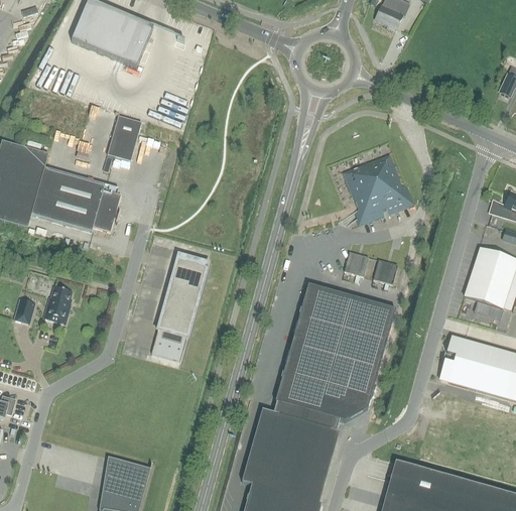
[(136,66),(153,25),(93,0),(87,0),(71,38),(136,66)]
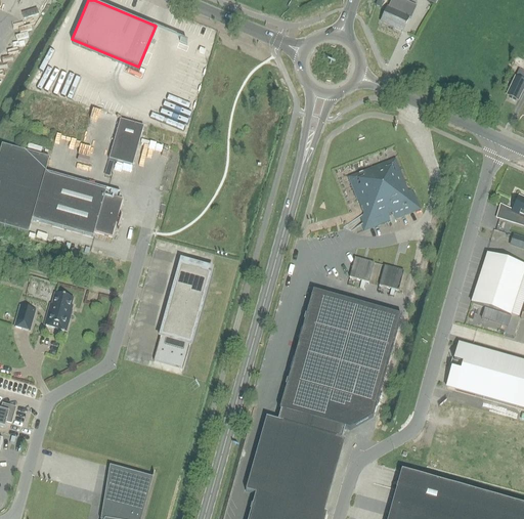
[(402,27),(408,12),(396,7),(399,1),(401,2),(402,0),(390,0),(388,3),(387,3),(381,17),(402,27)]
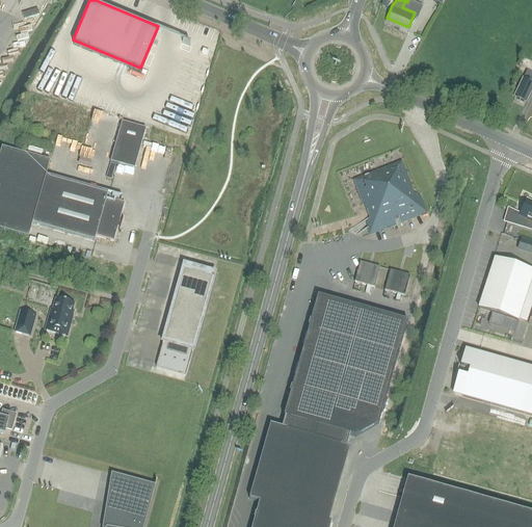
[(514,93),(526,98),(531,83),(531,68),(527,66),(514,93)]
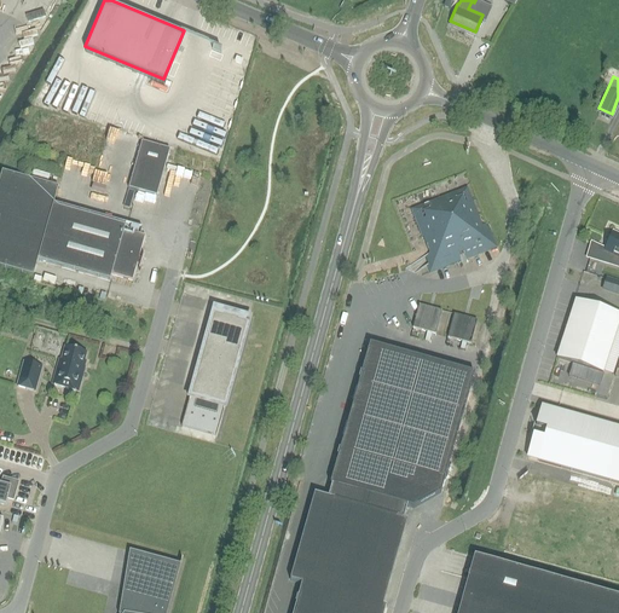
[(229,102),(233,91),(224,86),(219,98),(229,102)]
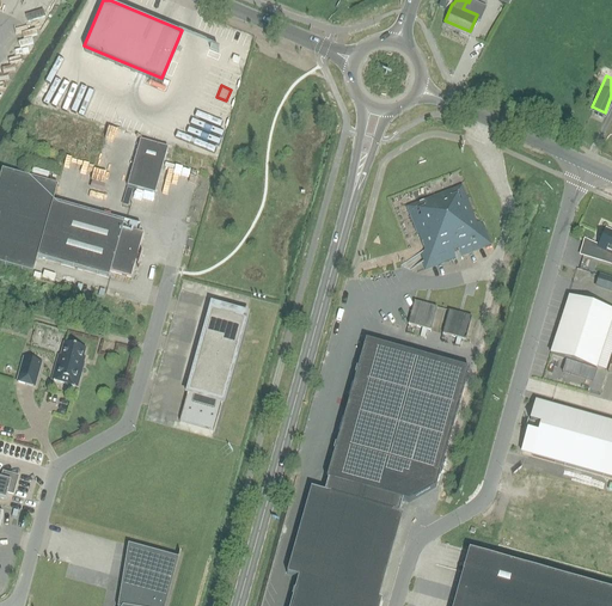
[(213,150),(219,135),(190,126),(185,139),(213,150)]
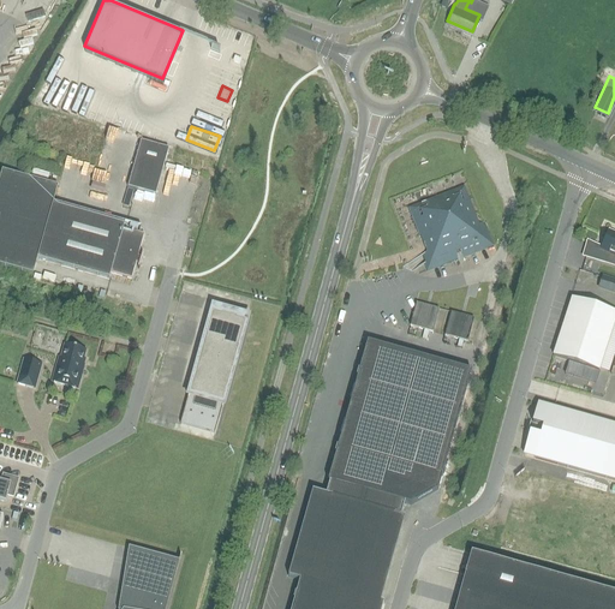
[(168,143),(141,136),(135,159),(162,167),(168,143)]
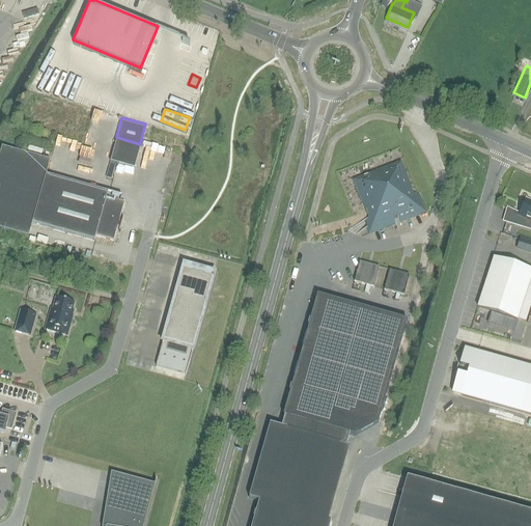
[(46,170),(50,157),(1,142),(0,147),(0,224),(28,232),(32,218),(93,236),(95,230),(113,236),(117,222),(120,223),(121,217),(118,217),(123,198),(106,193),(108,188),(46,170)]
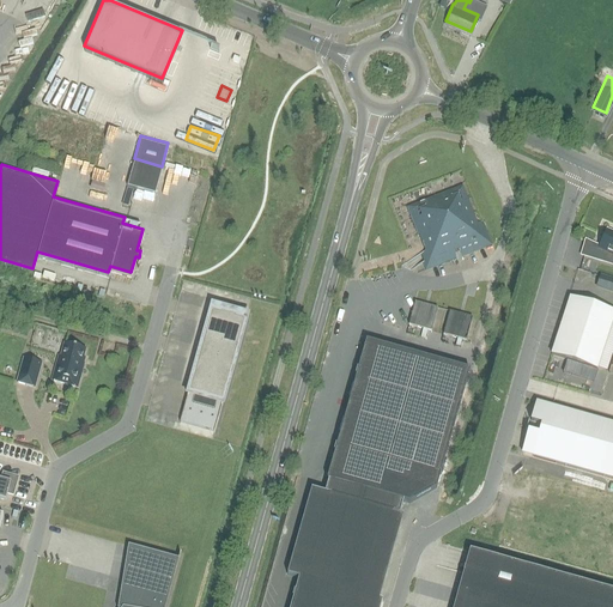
[(462,181),(408,201),(426,247),(422,249),(424,258),(423,258),(425,265),(492,238),(484,214),(477,217),(462,181)]
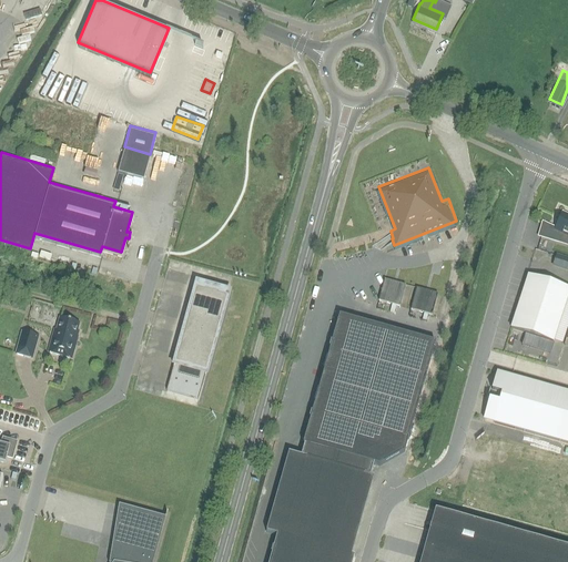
[(567,211),(563,208),(555,224),(540,217),(539,217),(543,220),(539,231),(558,236),(561,230),(567,232),(567,211)]
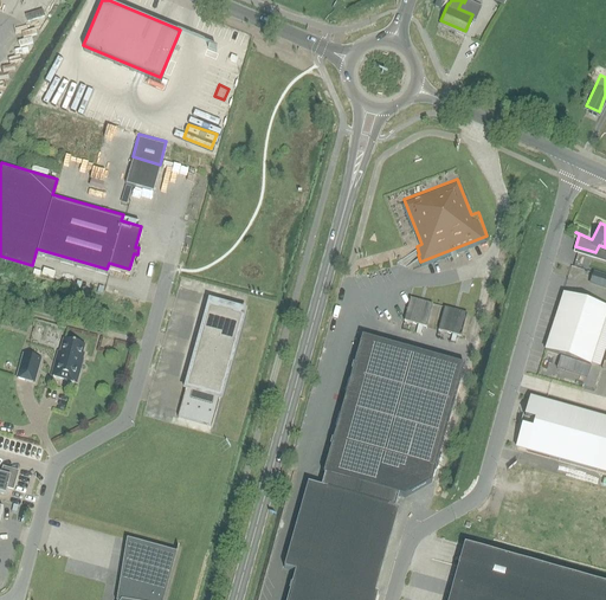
[(605,285),(605,270),(593,266),(588,279),(605,285)]
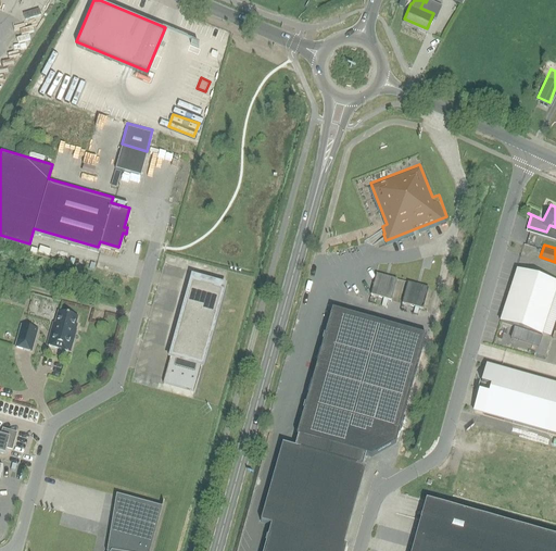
[(555,278),(517,266),(500,317),(541,330),(555,284),(555,278)]
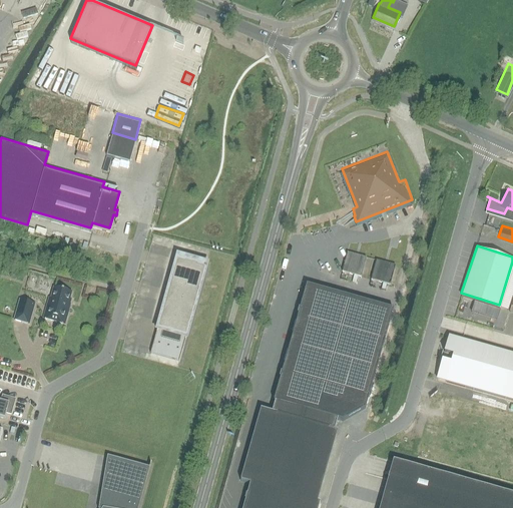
[(342,268),(361,273),(366,254),(347,248),(342,268)]
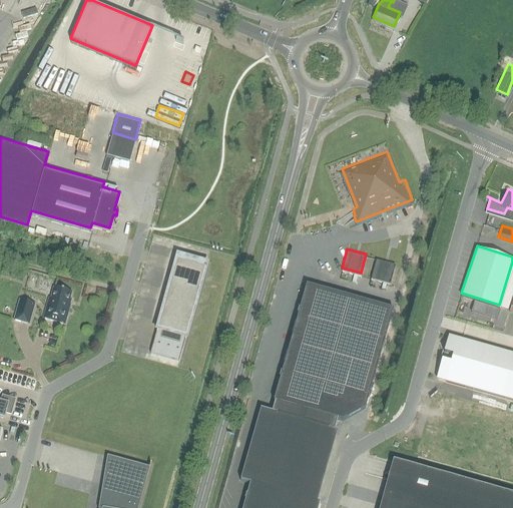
[(178,359),(185,336),(187,336),(208,259),(176,249),(154,327),(157,328),(151,351),(178,359)]
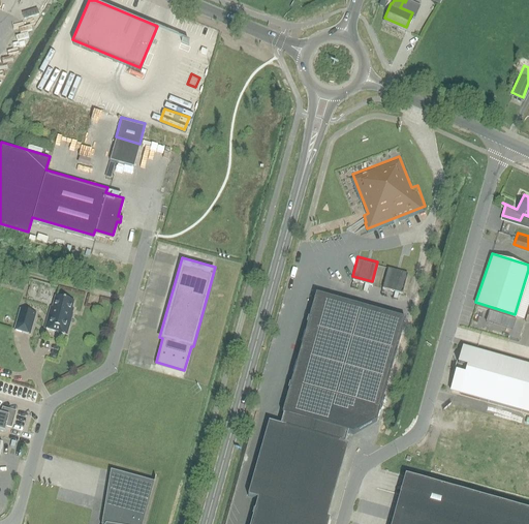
[(387,264),(382,283),(402,289),(407,270),(387,264)]
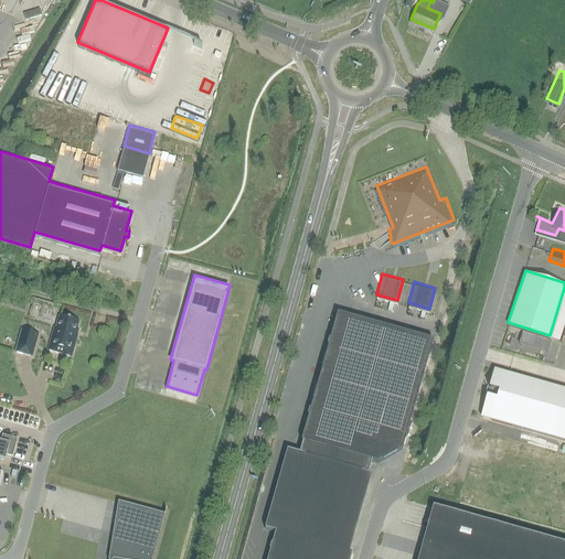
[(347,558),(350,549),(349,548),(371,470),(369,469),(371,459),(374,460),(402,444),(433,336),(337,309),(301,437),(302,438),(299,449),(287,445),(265,525),(278,528),(269,558),(347,558)]
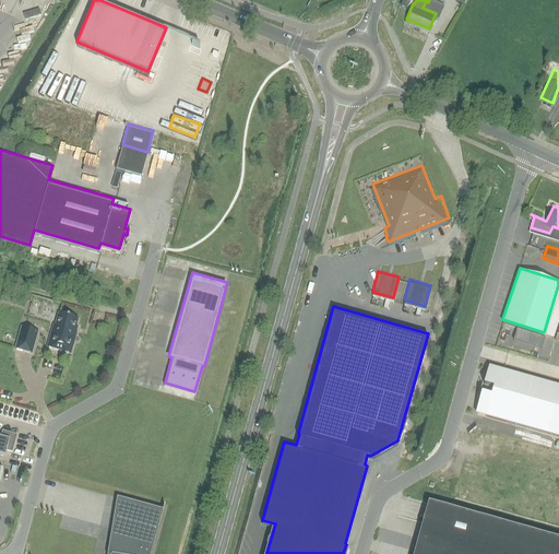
[(76,321),(75,321),(78,314),(59,308),(56,320),(54,319),(47,342),(70,349),(76,327),(75,326),(76,321)]
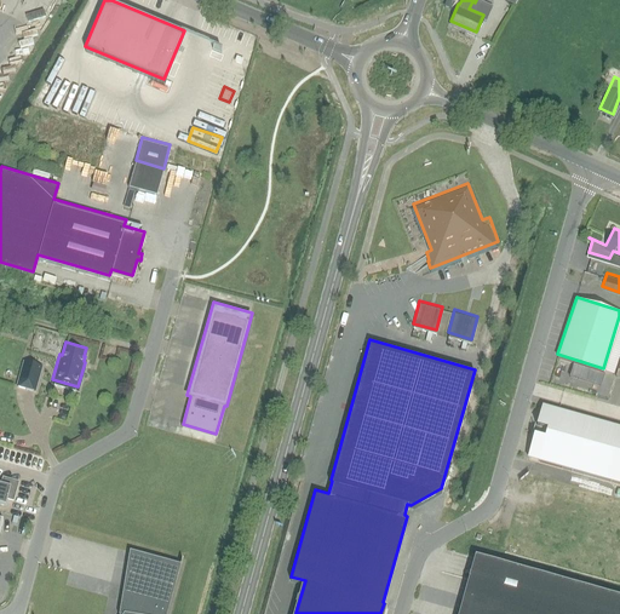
[(42,362),(23,356),(16,382),(35,386),(42,362)]
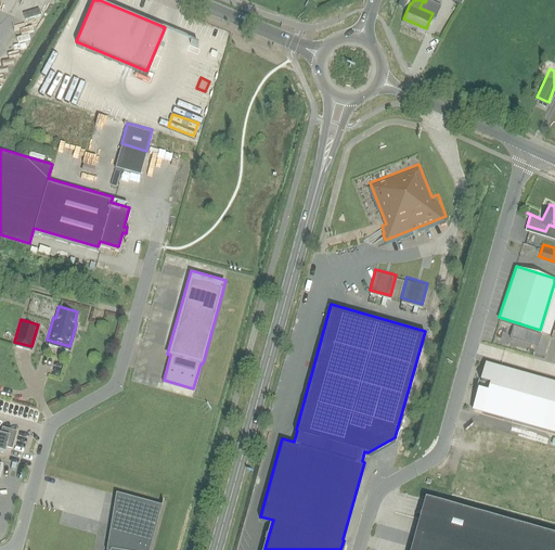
[(512,417),(512,418),(554,429),(554,379),(525,371),(495,363),(494,365),(487,363),(476,405),(482,407),(482,408),(512,417)]
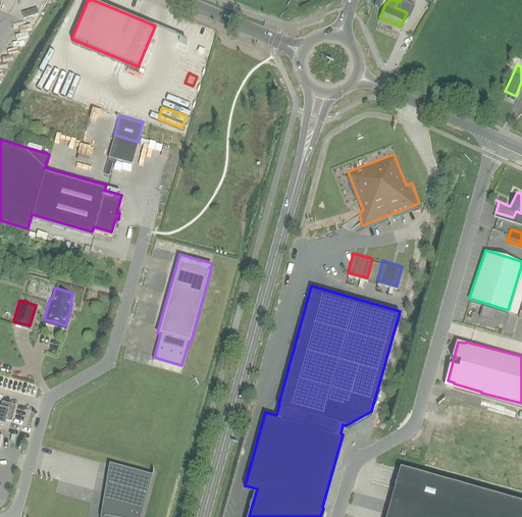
[(467,399),(479,400),(479,392),(467,391),(467,399)]
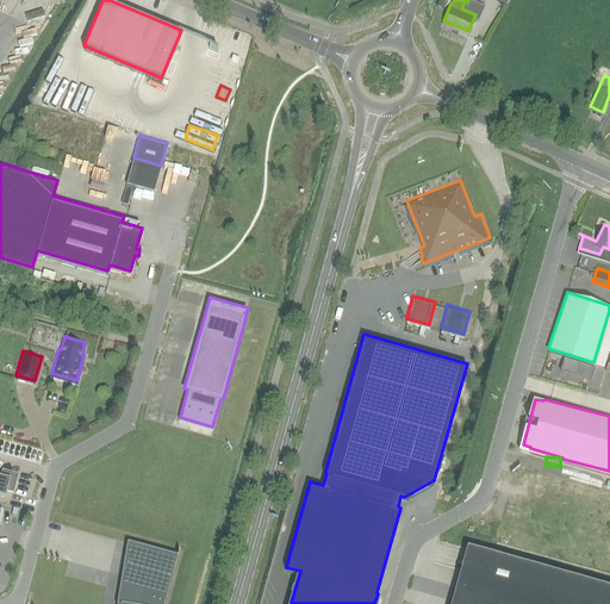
[(13,487),(18,469),(2,465),(1,472),(0,472),(0,491),(5,493),(7,486),(13,487)]
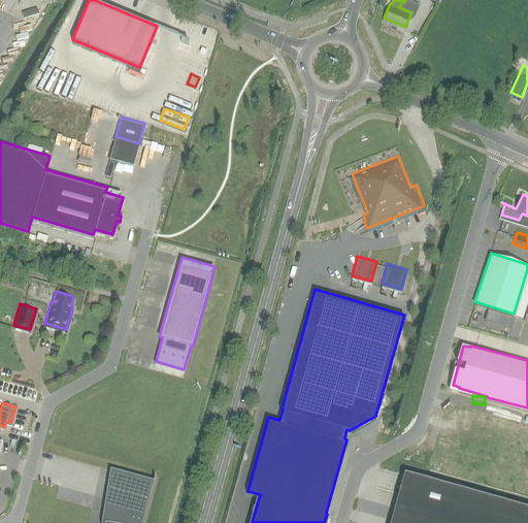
[(141,522),(156,472),(155,472),(154,478),(110,465),(101,521),(106,522),(105,522),(141,522)]
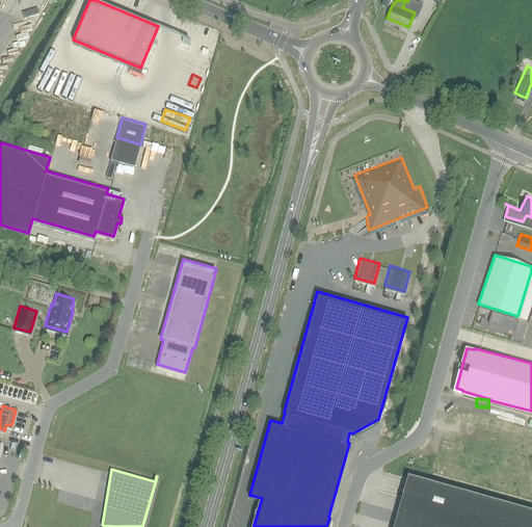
[(531,526),(531,508),(407,474),(392,526),(531,526)]
